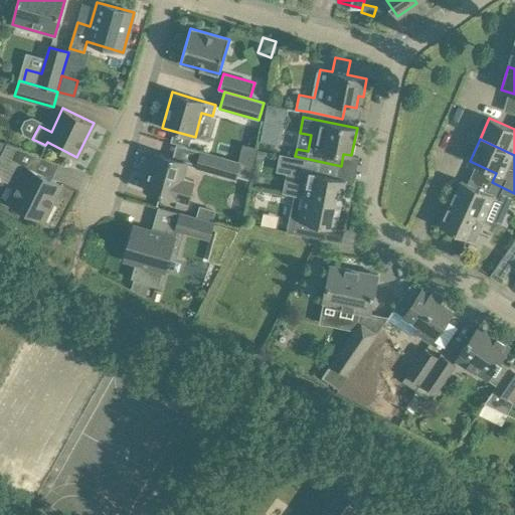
[(44,220),(62,185),(34,170),(41,156),(16,147),(7,143),(0,156),(0,170),(4,184),(14,188),(8,201),(44,220)]
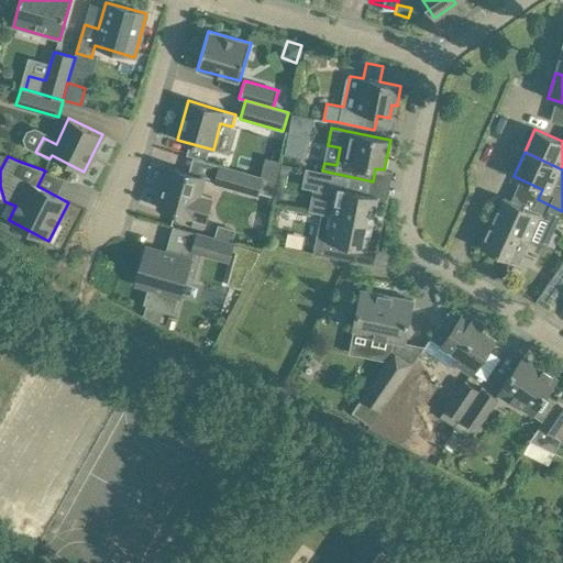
[(277,183),(262,178),(262,177),(220,165),(214,183),(257,195),(257,192),(273,197),(277,183)]
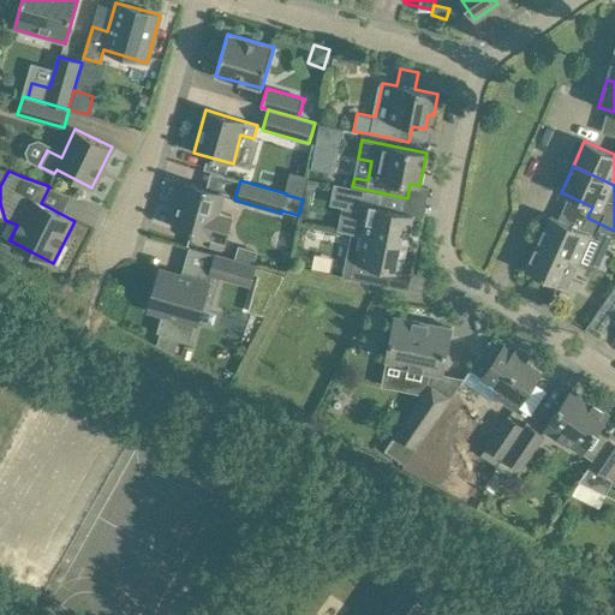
[(224,193),(208,189),(185,183),(172,226),(207,236),(204,243),(224,248),(228,227),(215,224),(224,193)]
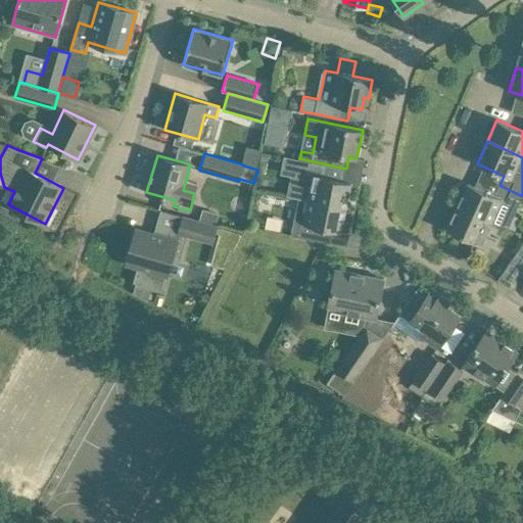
[(346,207),(351,182),(343,181),(346,169),(312,161),(286,155),(283,170),(297,173),(296,179),(292,178),(288,195),(310,199),(346,207)]
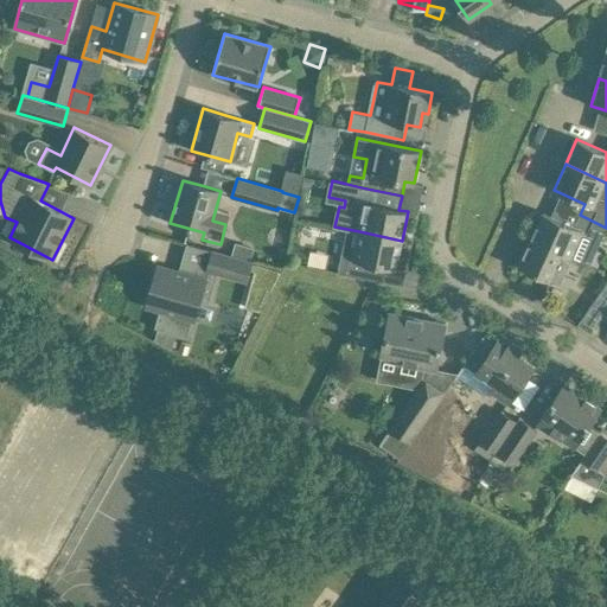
[(594,222),(580,215),(574,227),(543,212),(531,240),(572,257),(589,266),(606,228),(594,222)]
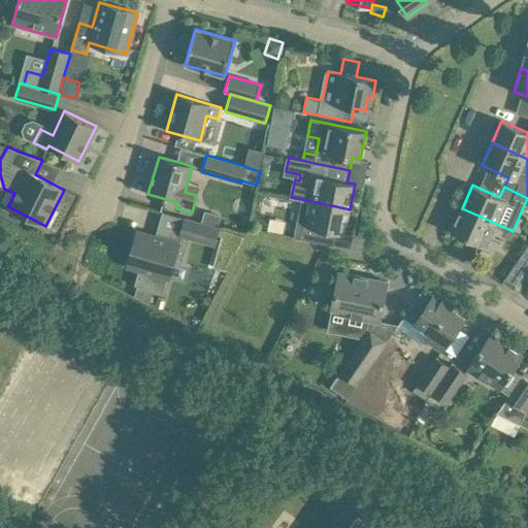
[(344,234),(350,209),(312,201),(309,213),(299,211),(294,237),(326,243),(330,241),(332,232),(344,234)]
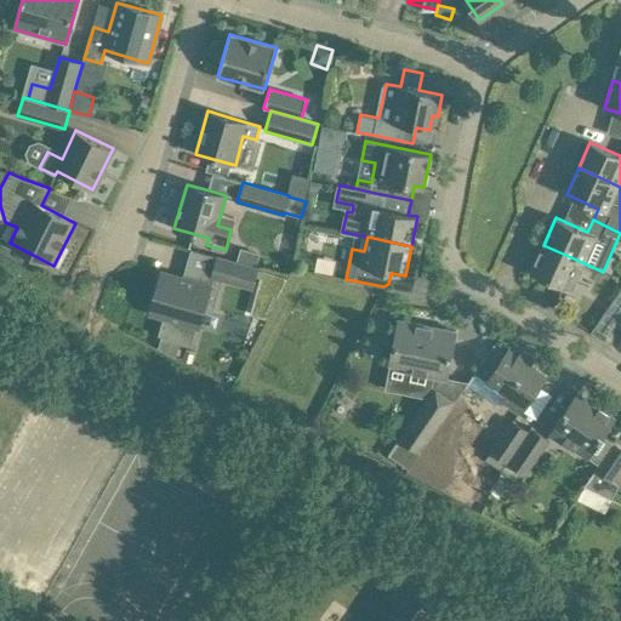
[(571,291),(585,263),(543,245),(531,272),(571,291)]
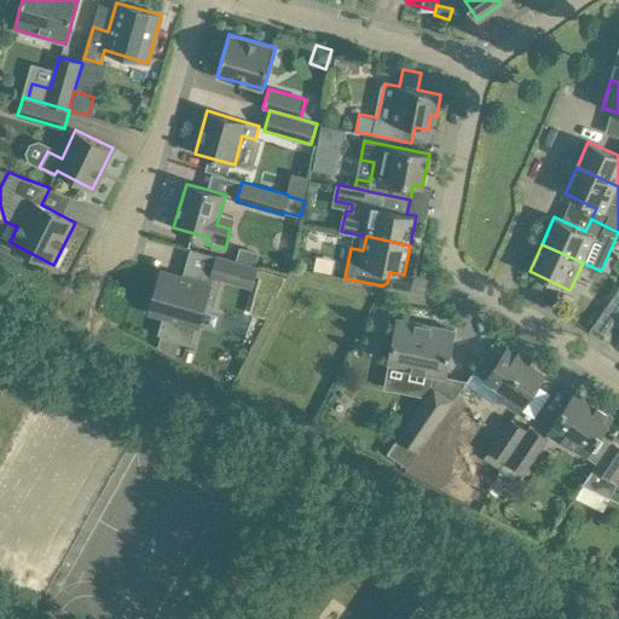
[(210,285),(204,307),(213,310),(223,278),(252,287),(258,267),(237,262),(218,256),(212,276),(209,284),(210,285)]
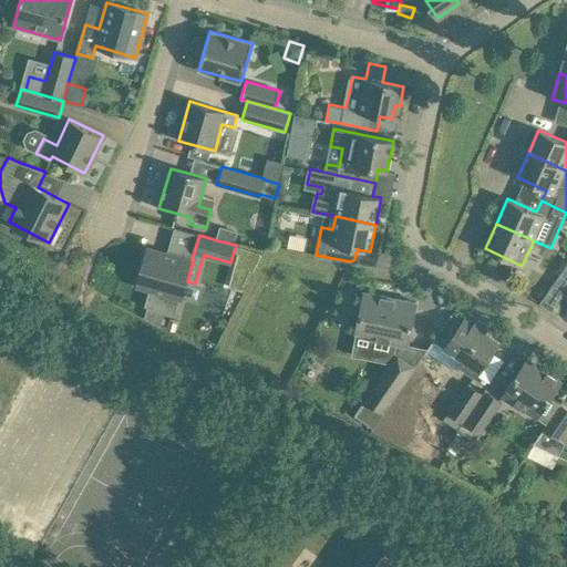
[(147,248),(136,286),(151,289),(145,307),(165,312),(175,315),(181,298),(182,298),(183,297),(187,281),(193,261),(192,260),(147,248)]
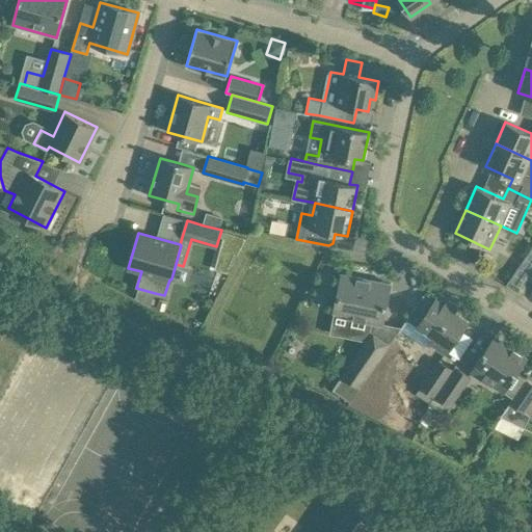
[(531,246),(520,265),(531,273),(531,270),(531,246)]
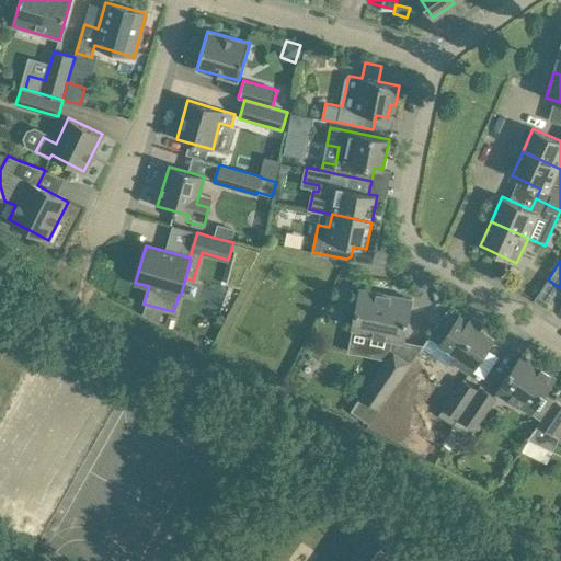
[(403,342),(408,320),(412,299),(361,288),(353,328),(368,330),(367,334),(403,342)]
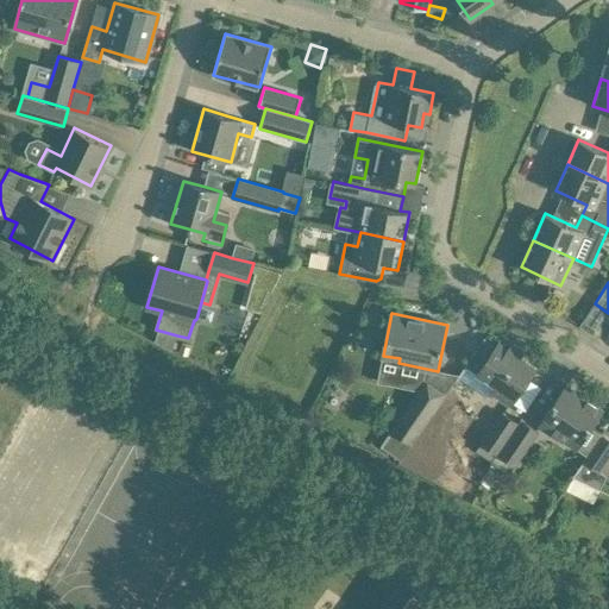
[(490,390),(510,405),(537,368),(521,356),(525,350),(503,336),(495,347),(485,340),(487,337),(485,336),(457,378),(458,380),(459,377),(487,396),(490,390)]
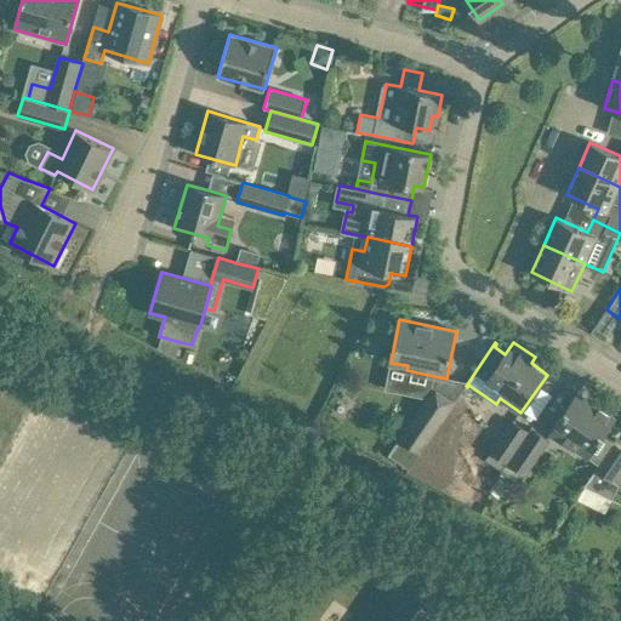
[(409,468),(420,453),(455,402),(433,388),(399,438),(402,439),(389,455),(409,468)]
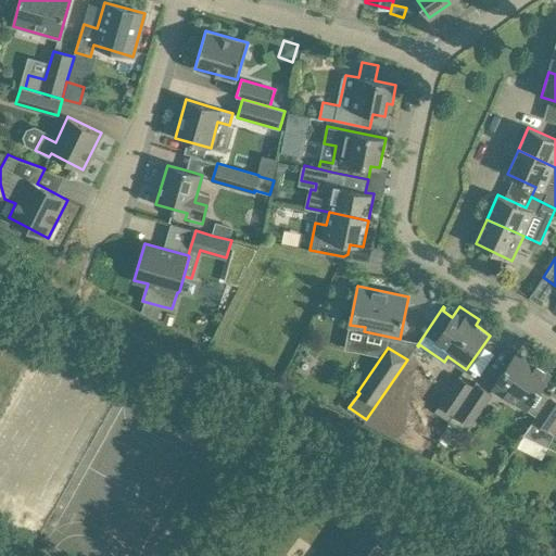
[(550,396),(540,390),(551,374),(529,358),(527,362),(515,354),(493,387),(527,409),(536,416),(550,396)]
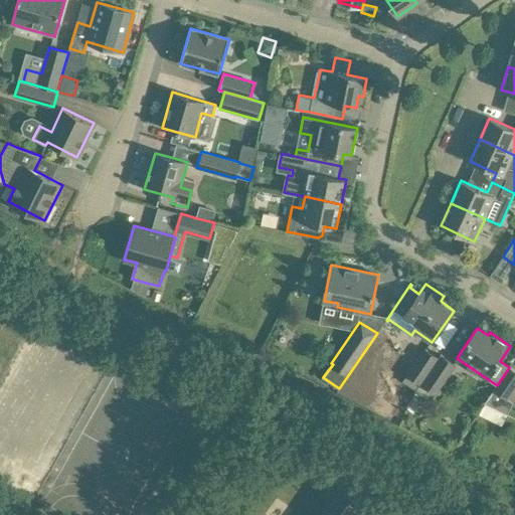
[(421,383),(438,358),(424,349),(407,373),(421,383)]
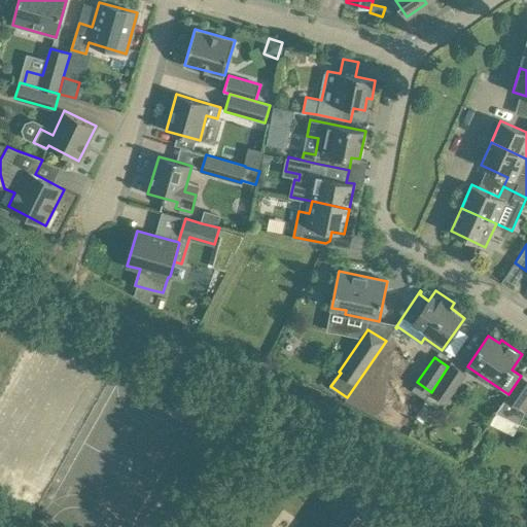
[(447,402),(466,374),(451,362),(448,366),(431,392),(447,402)]
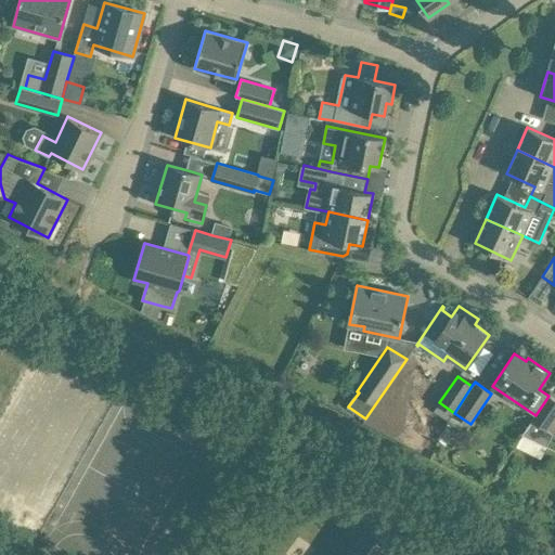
[(532,420),(547,429),(554,417),(554,399),(549,396),(536,415),(532,420)]
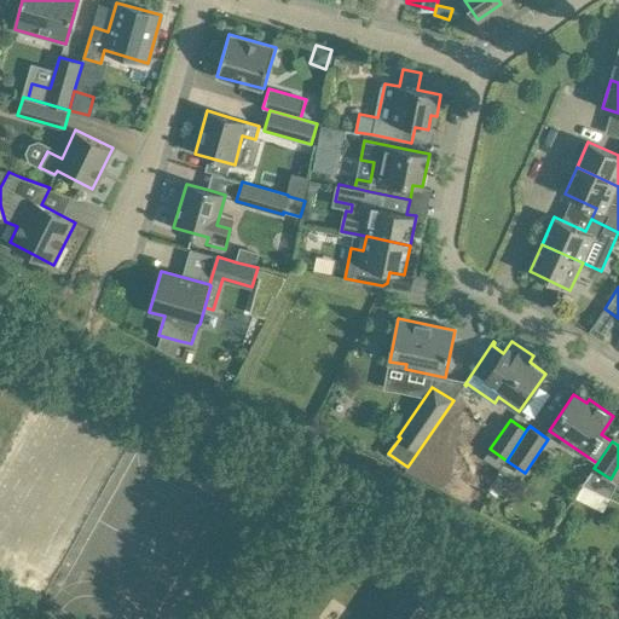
[(602,513),(609,498),(583,485),(574,498),(602,513)]
